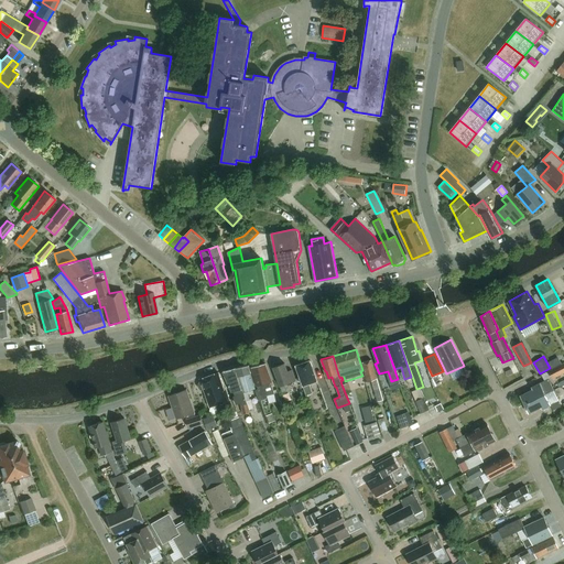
[(378,401),(383,400),(371,359),(361,361),(368,380),(371,379),(378,401)]
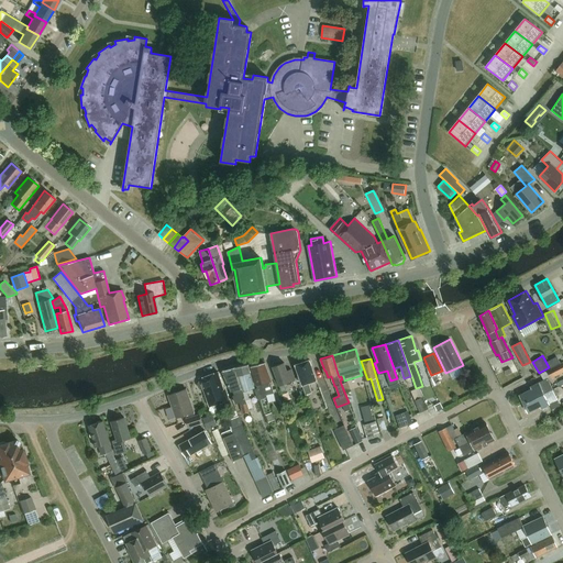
[(309,383),(317,381),(309,360),(296,364),(306,395),(312,393),(309,383)]
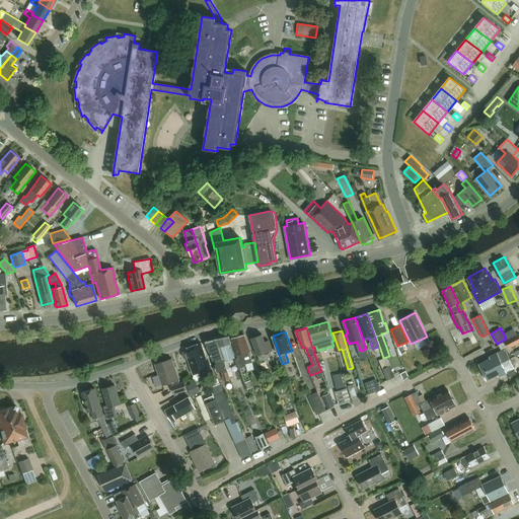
[(263,353),(273,350),(269,340),(265,341),(263,334),(251,338),(260,361),(265,359),(263,353)]
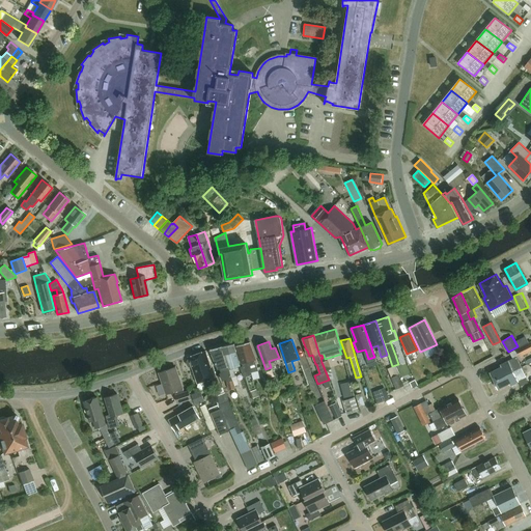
[(520,356),(530,350),(530,341),(515,348),(520,356)]
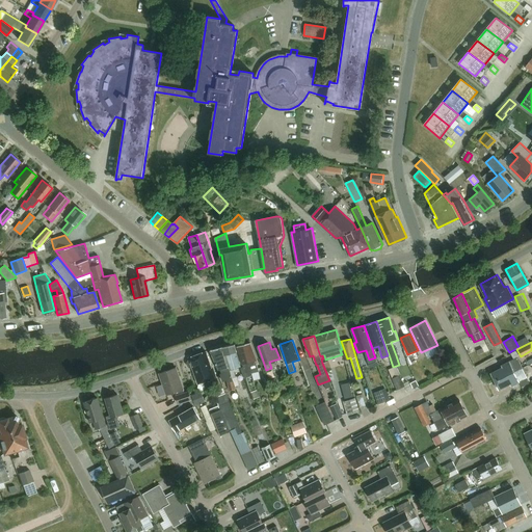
[(245,377),(253,375),(251,373),(260,372),(256,360),(257,360),(250,343),(237,345),(242,363),(243,367),(241,367),(245,377)]
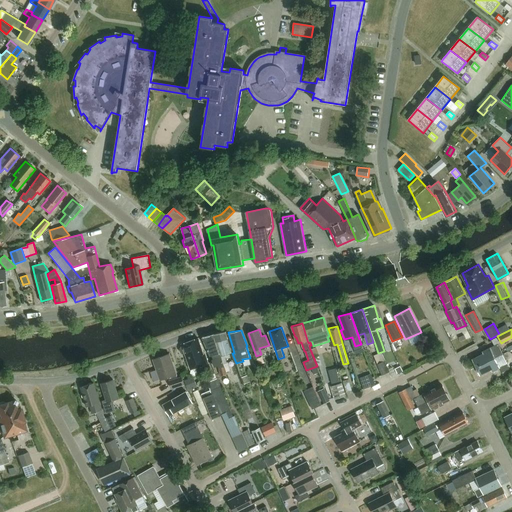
[(226,331),(214,334),(224,366),(226,371),(227,372),(231,370),(228,362),(227,362),(225,359),(224,356),(230,354),(229,353),(231,352),(226,331)]
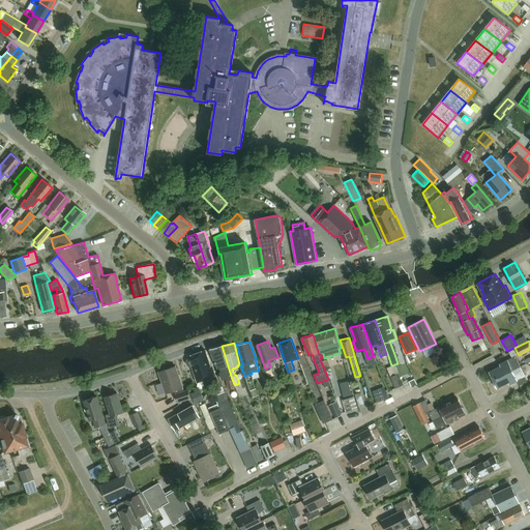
[(235,386),(234,384),(232,379),(222,346),(210,349),(218,367),(219,367),(222,372),(219,372),(222,379),(226,378),(230,388),(235,386)]
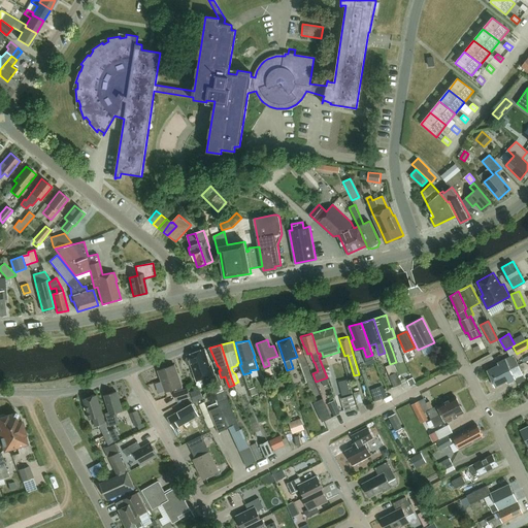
[(210,366),(204,349),(188,355),(189,356),(187,357),(186,359),(186,361),(187,363),(188,364),(190,365),(191,365),(193,364),(194,369),(193,369),(197,381),(202,378),(203,383),(209,381),(208,376),(215,373),(212,368),(210,366)]
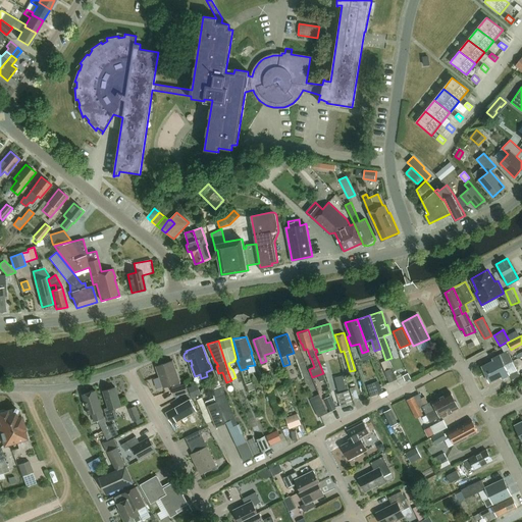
[(486,374),(512,361),(512,360),(508,351),(491,358),(492,360),(482,366),(486,374)]
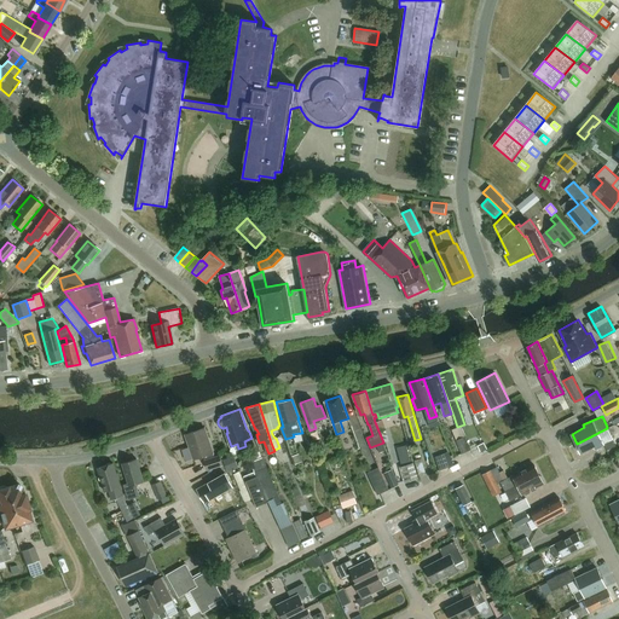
[(386,431),(382,421),(376,423),(380,433),(386,431)]
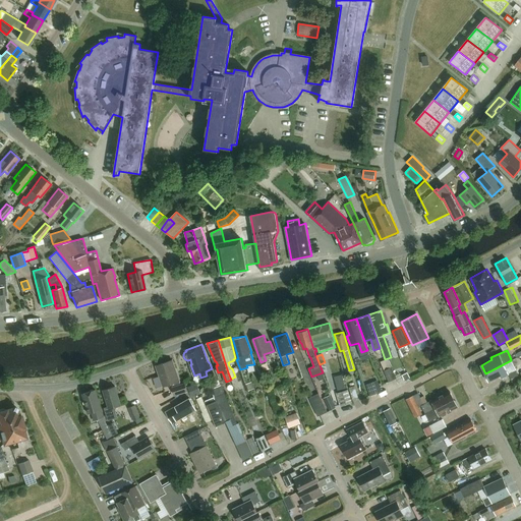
[(172,359),(156,365),(163,387),(171,384),(175,395),(187,391),(185,383),(181,385),(172,359)]
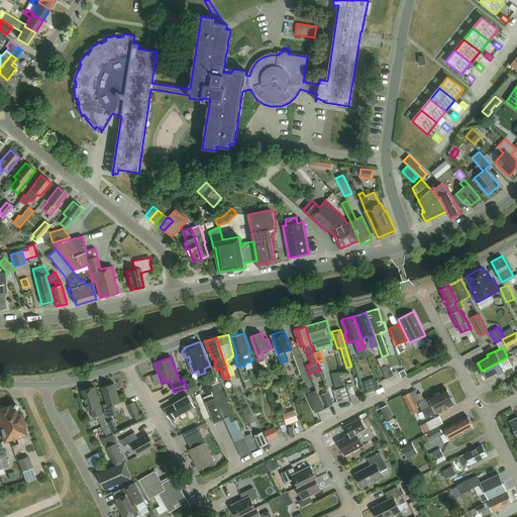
[(504,371),(512,367),(507,357),(482,371),(485,379),(496,373),(497,375),(504,372),(504,371)]
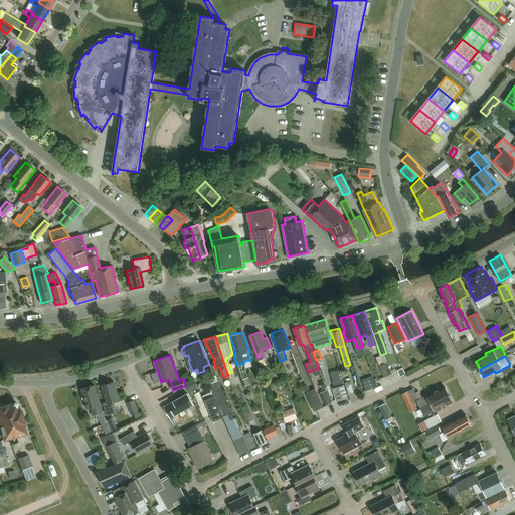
[(387,362),(379,366),(384,377),(392,373),(387,362)]
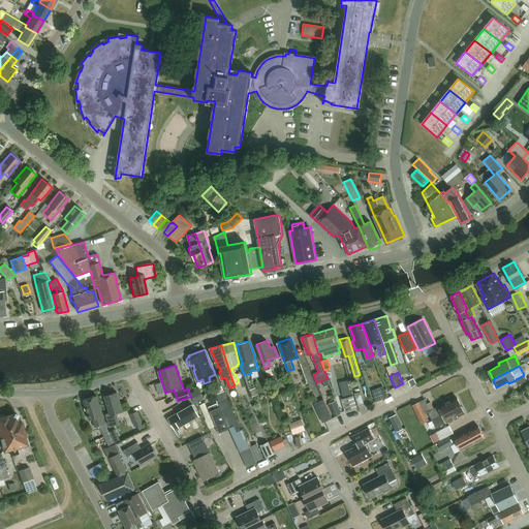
[(416,383),(413,378),(408,381),(411,386),(416,383)]
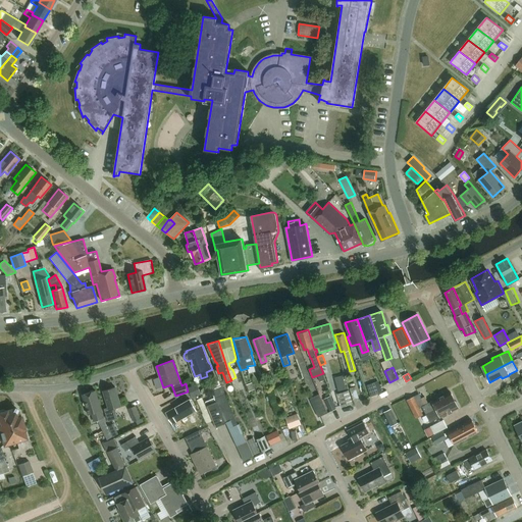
[(371,397),(382,393),(378,380),(367,384),(371,397)]
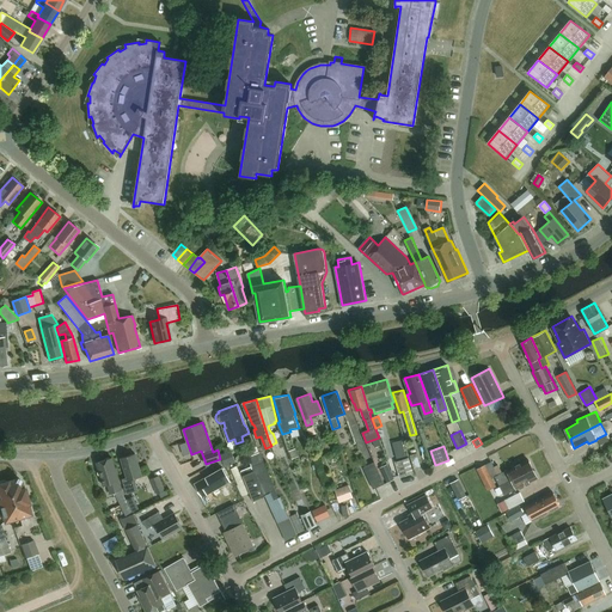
[(255,471),(243,476),(254,501),(265,496),(286,540),(298,536),(281,497),(279,497),(259,452),(249,457),(255,471)]
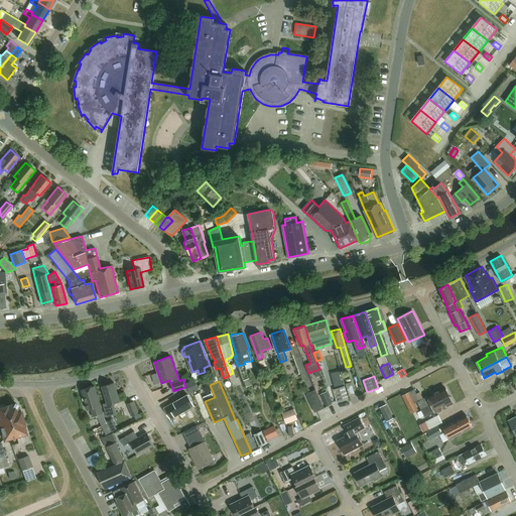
[(102,386),(107,402),(103,404),(107,416),(117,413),(113,403),(120,401),(114,382),(102,386)]
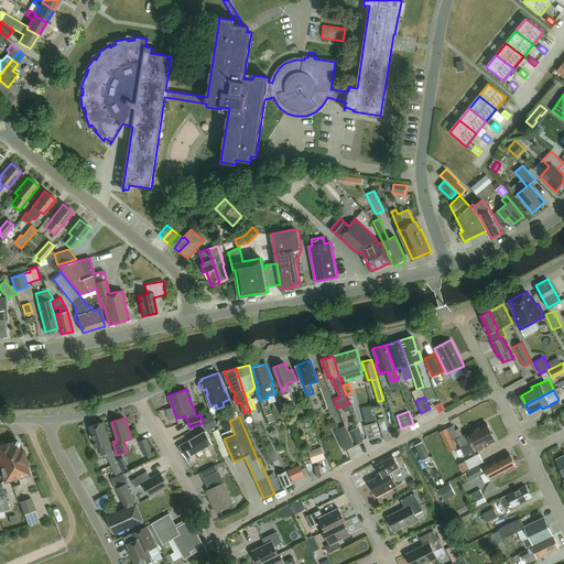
[(377,420),(381,432),(388,430),(383,418),(377,420)]
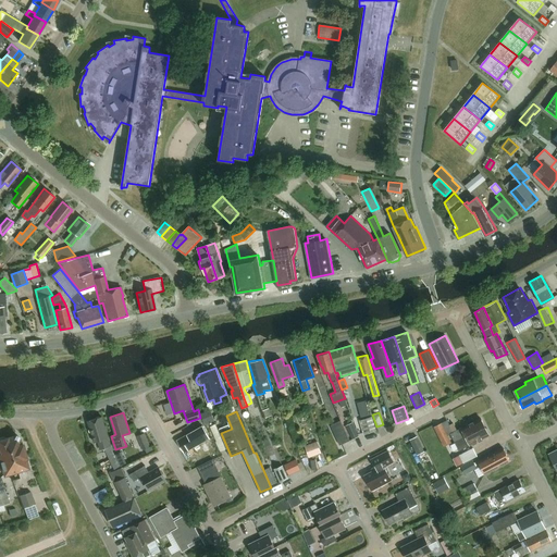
[(363,434),(375,431),(371,416),(359,420),(363,434)]
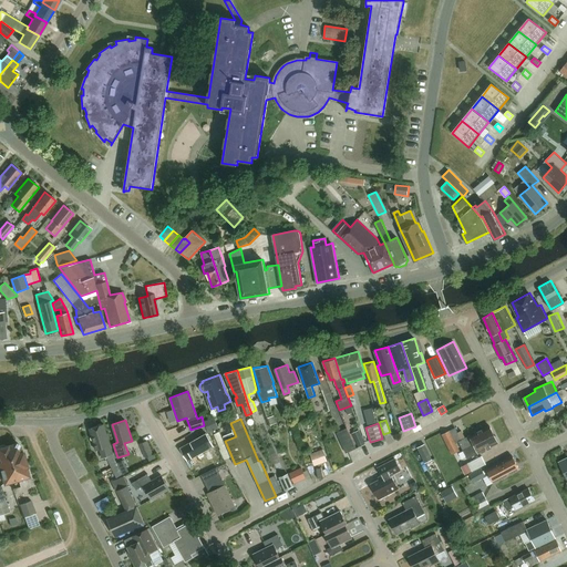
[(103,424),(90,429),(96,450),(100,449),(103,457),(106,456),(112,467),(117,465),(113,454),(103,424)]
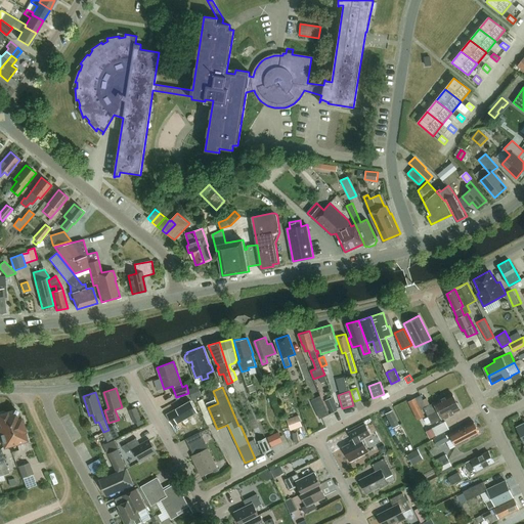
[(419,421),(428,416),(455,401),(451,393),(430,404),(426,398),(423,399),(421,395),(401,404),(405,412),(407,412),(411,420),(417,418),(419,421)]
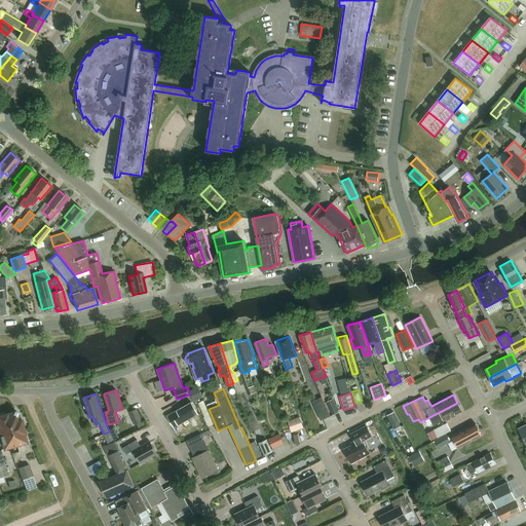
[(321,397),(311,402),(321,420),(330,416),(321,397)]
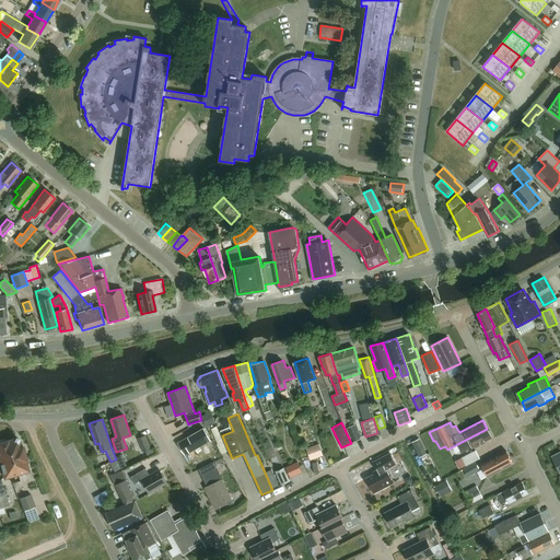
[(353,441),(360,438),(354,424),(348,427),(353,441)]
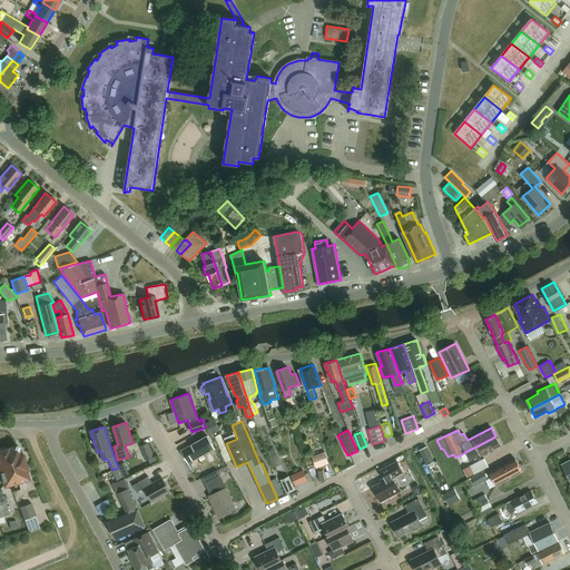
[(208,435),(182,451),(188,462),(215,448),(208,435)]
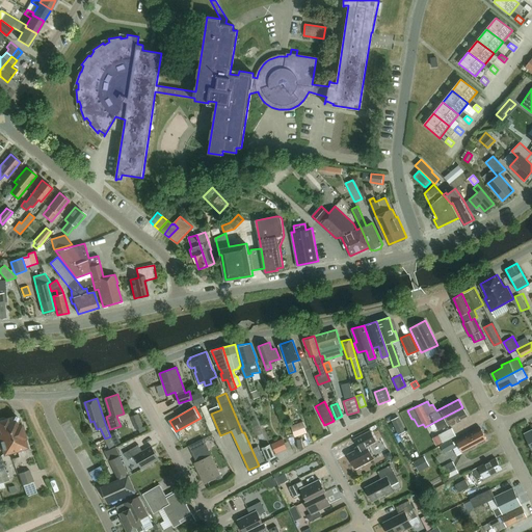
[(462,407),(434,422),(439,430),(467,416),(462,407)]
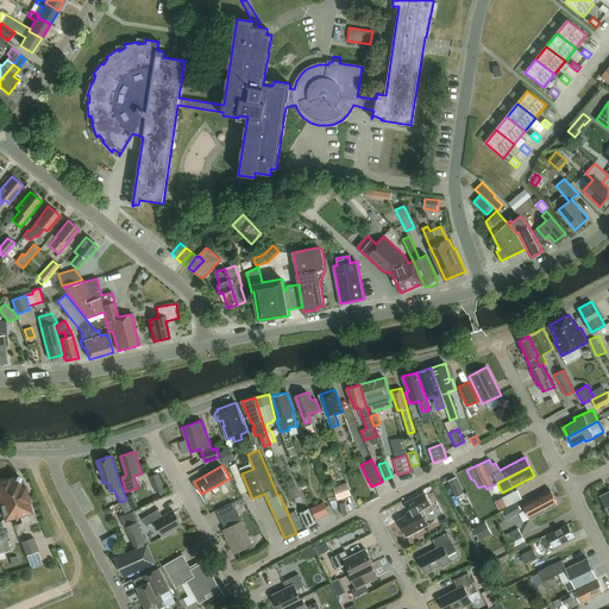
[(157,496),(164,494),(162,489),(164,489),(157,472),(150,476),(157,496)]
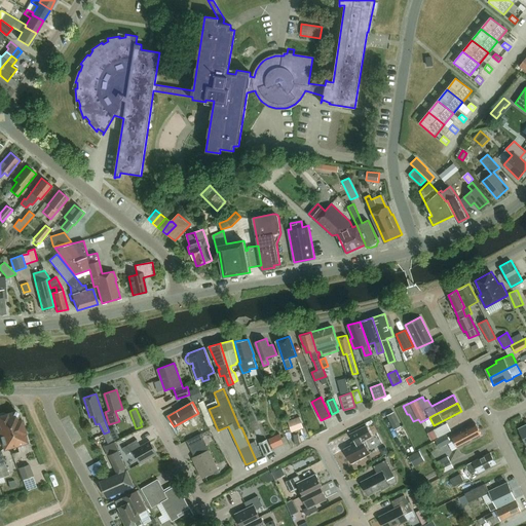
[(20,419),(17,412),(14,411),(7,413),(10,422),(9,422),(16,445),(27,442),(24,433),(25,431),(21,419),(20,419)]
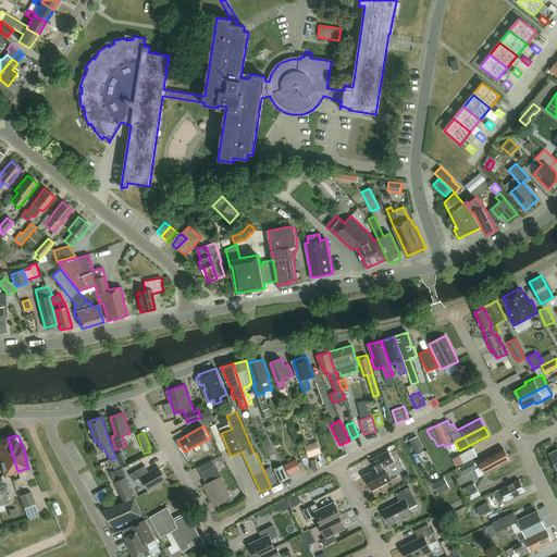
[(11,447),(8,437),(7,437),(5,437),(2,436),(0,437),(0,436),(0,450),(1,454),(0,453),(0,461),(4,474),(17,471),(10,447),(11,447)]
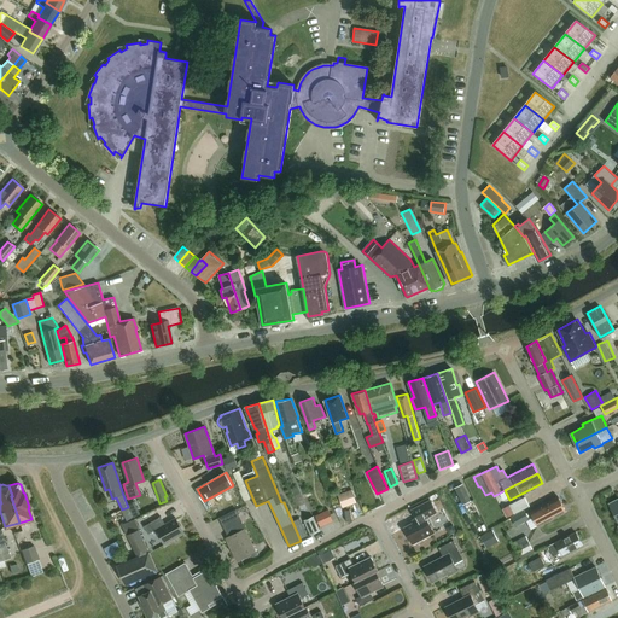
[(461,484),(454,488),(462,505),(471,501),(461,484)]
